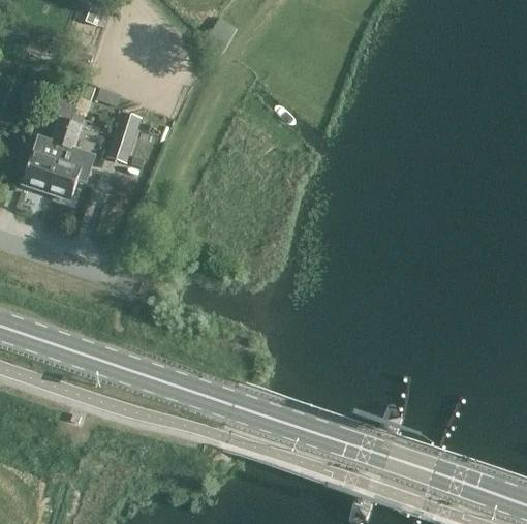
[(58,115),(69,119),(76,94),(55,87),(49,109),(59,112),(58,115)]
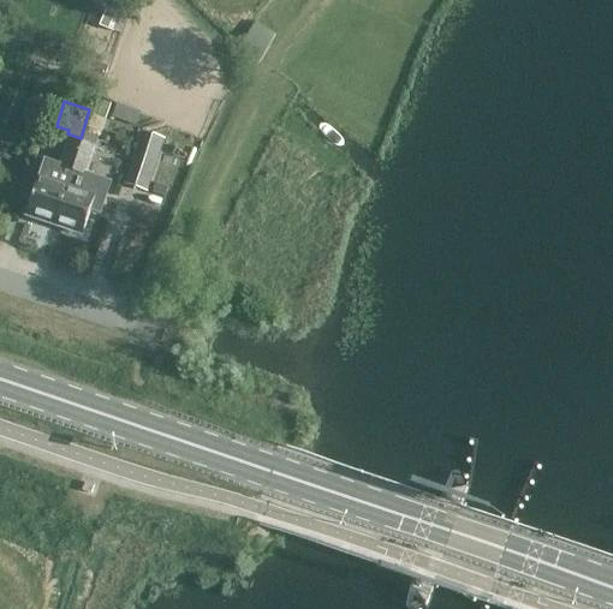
[(24,213),(52,222),(82,138),(67,133),(60,159),(45,153),(24,213)]
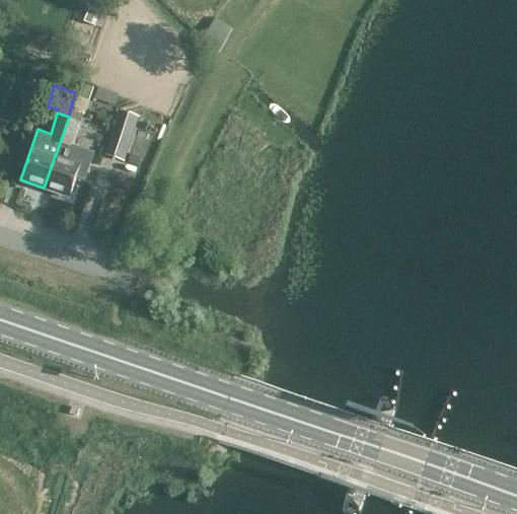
[(122,160),(136,119),(118,113),(103,153),(122,160)]
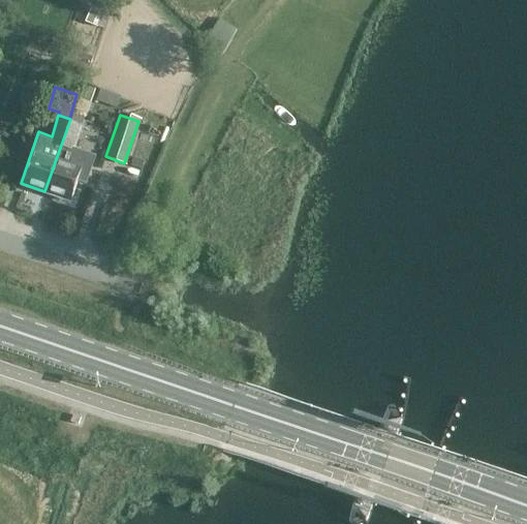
[(81,123),(70,119),(44,191),(69,199),(76,179),(84,181),(93,155),(72,148),(81,123)]
